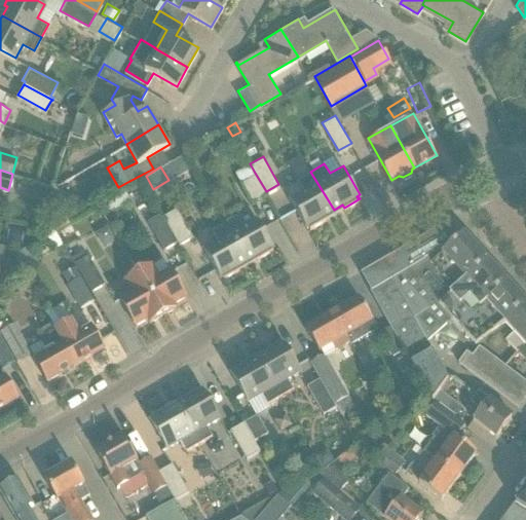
[(324,215),(334,210),(310,172),(298,178),(304,188),(290,196),(306,225),(309,223),(310,225),(309,226),(310,227),(326,218),(324,215)]
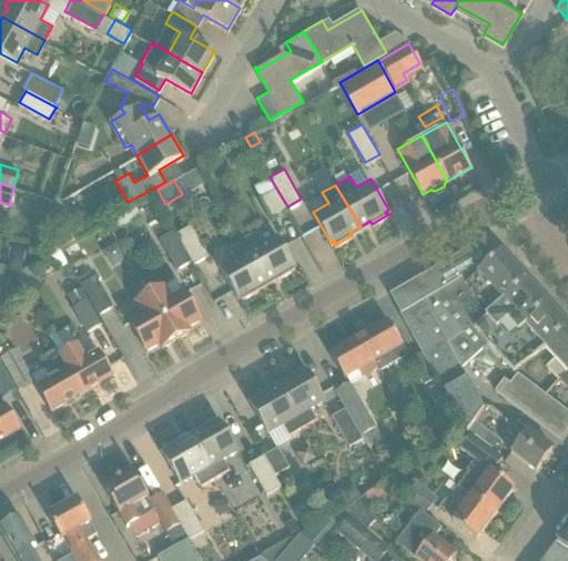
[(272,215),(287,206),(275,186),(261,195),(272,215)]
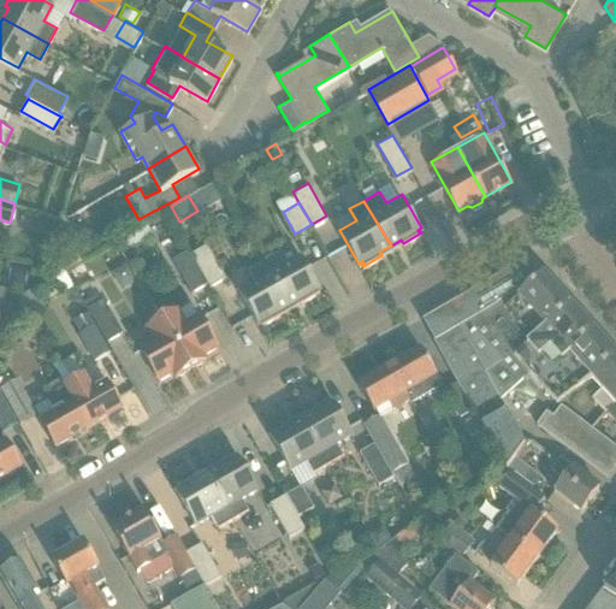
[(144,219),(120,234),(126,244),(150,230),(144,219)]
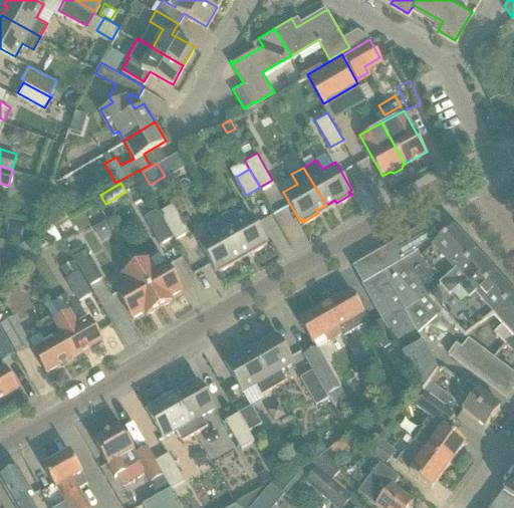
[(188,229),(172,202),(159,209),(173,234),(175,236),(188,229)]
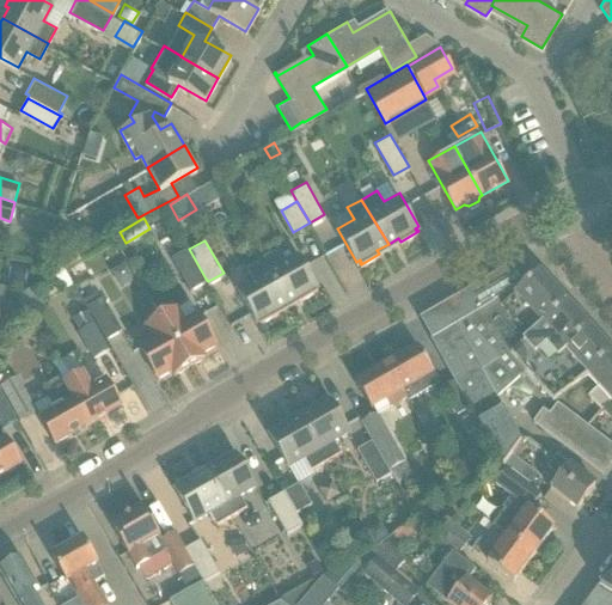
[(77,245),(51,258),(60,263),(81,252),(77,245)]
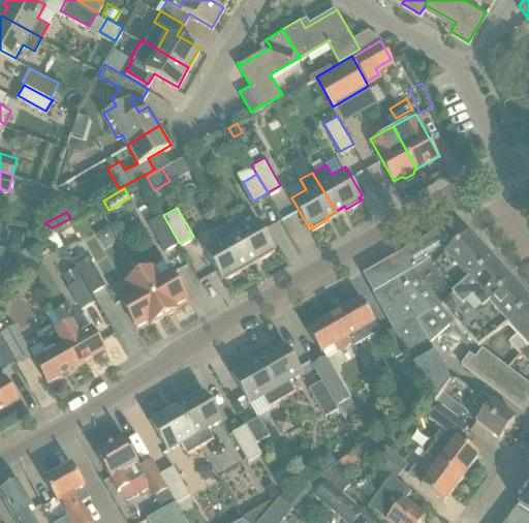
[(178,241),(163,215),(162,212),(149,220),(164,248),(178,241)]
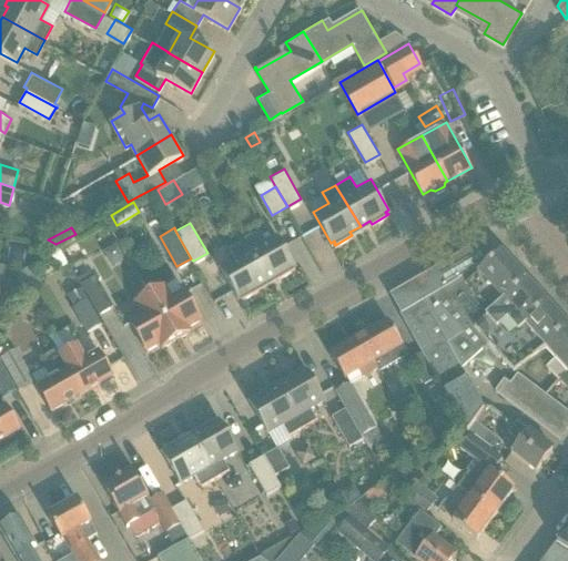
[(243,237),(266,279),(276,274),(277,276),(277,277),(295,268),(294,266),(293,267),(292,265),(295,264),(279,234),(263,243),(256,231),(243,237)]
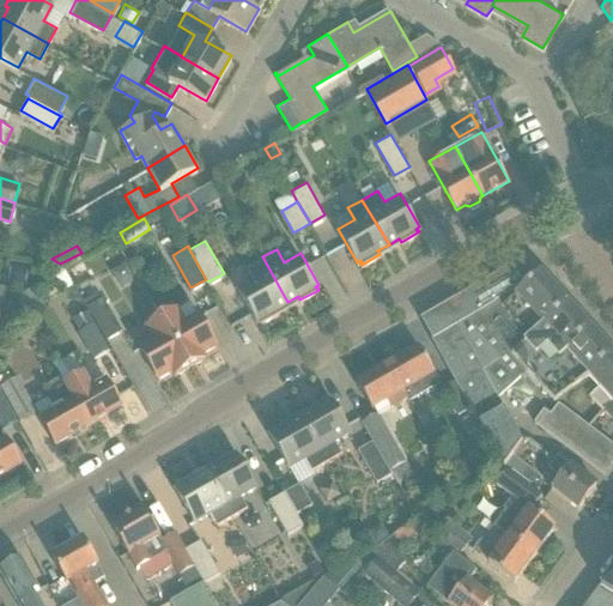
[(277,309),(287,302),(262,256),(247,266),(254,279),(238,289),(256,320),(260,319),(261,320),(260,321),(261,322),(279,313),(278,310),(278,311),(277,309)]
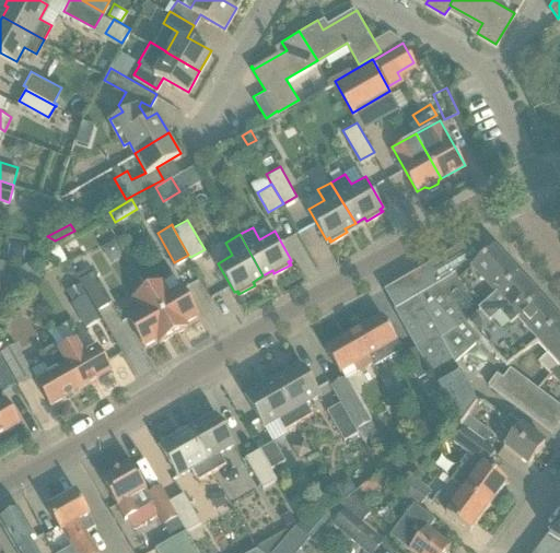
[(473,266),(492,247),(480,234),(415,272),(424,287),(468,262),(473,266)]
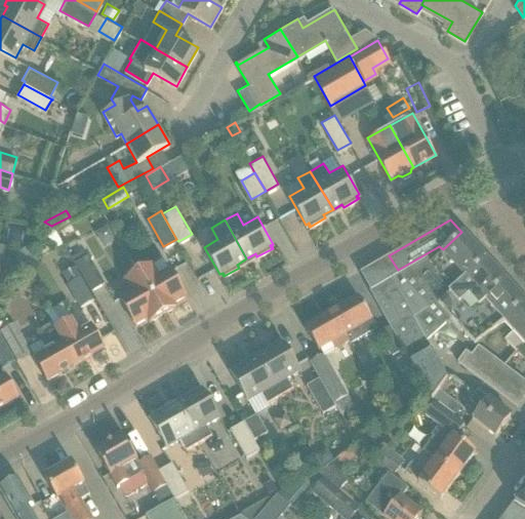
[(104,233),(112,245),(124,237),(117,225),(104,233)]
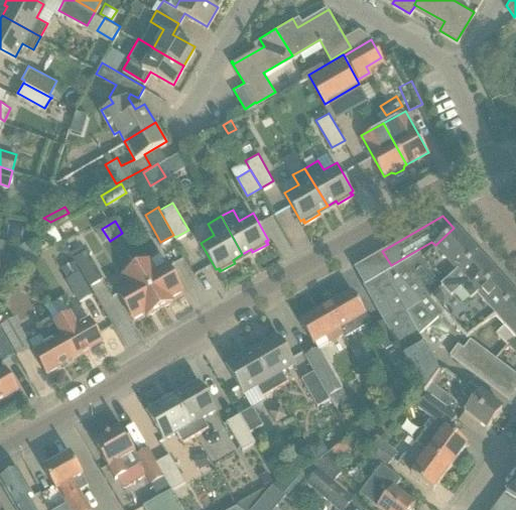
[(28,238),(31,224),(17,222),(15,235),(28,238)]
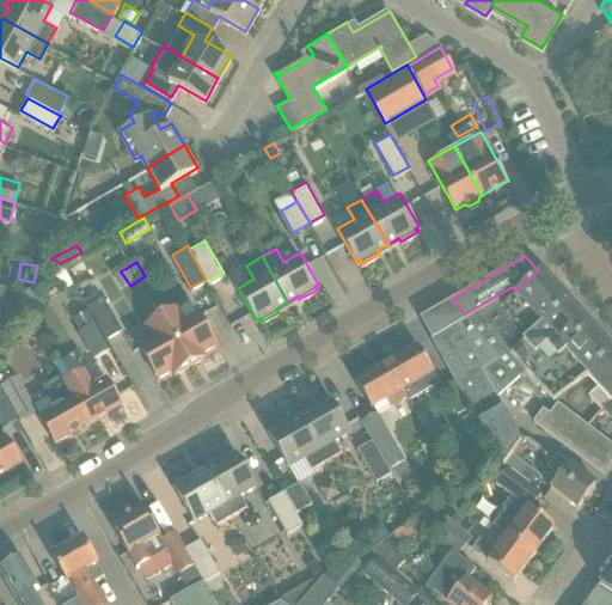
[(63,264),(41,277),(46,286),(59,277),(63,287),(73,281),(63,264)]
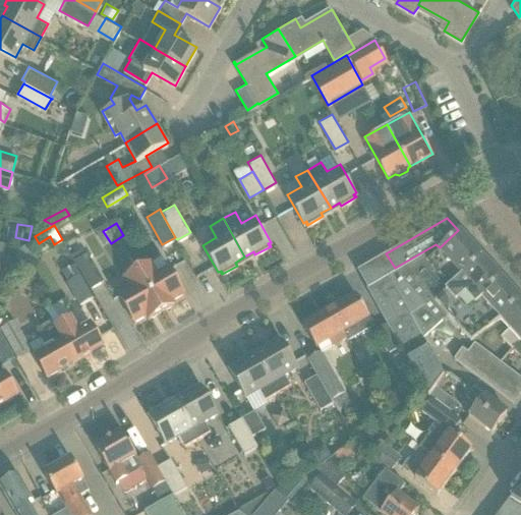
[(435,298),(483,254),(460,229),(458,230),(440,247),(436,244),(395,268),(420,311),(435,298)]
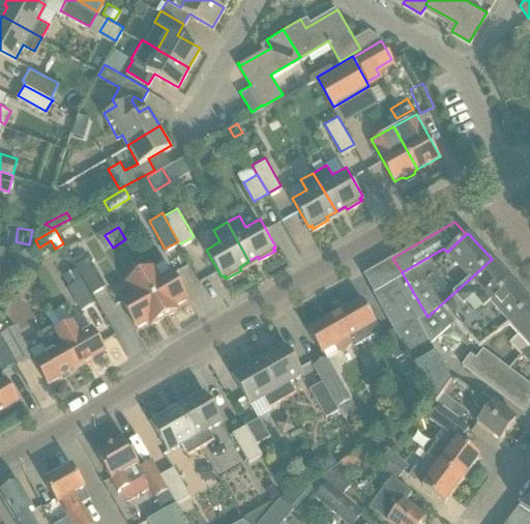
[(40,249),(28,254),(36,272),(49,267),(40,249)]
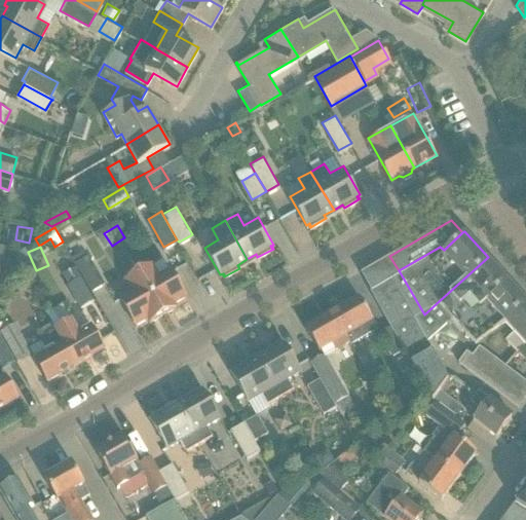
[(75,260),(91,289),(104,281),(88,253),(75,260)]
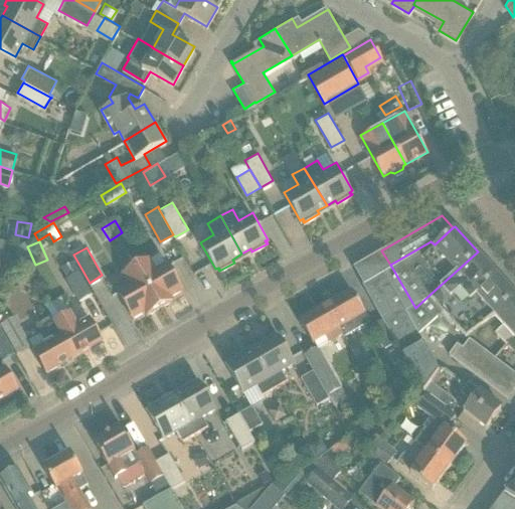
[(476,292),(496,273),(478,251),(430,295),(440,307),(449,316),(466,300),(476,292)]
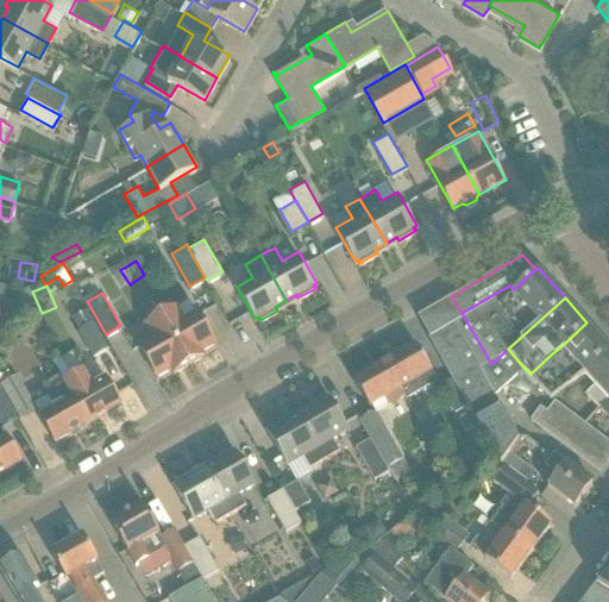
[(175,303),(159,313),(188,362),(203,352),(201,349),(215,340),(196,309),(182,317),(175,303)]
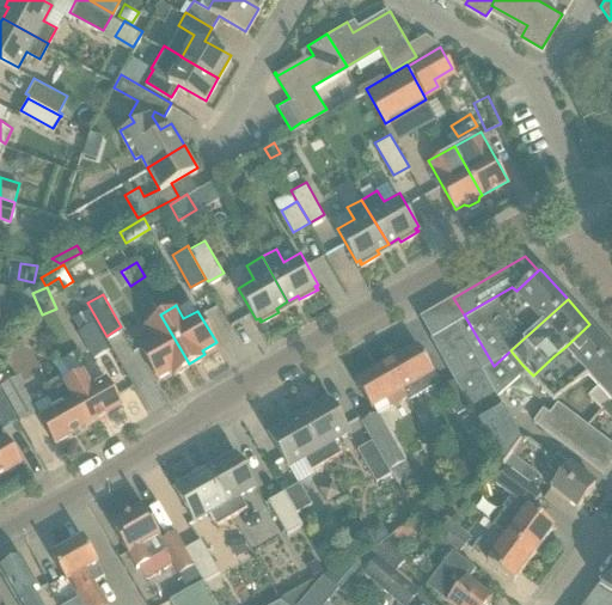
[(78,329),(93,355),(109,346),(86,306),(73,315),(80,327),(78,329)]
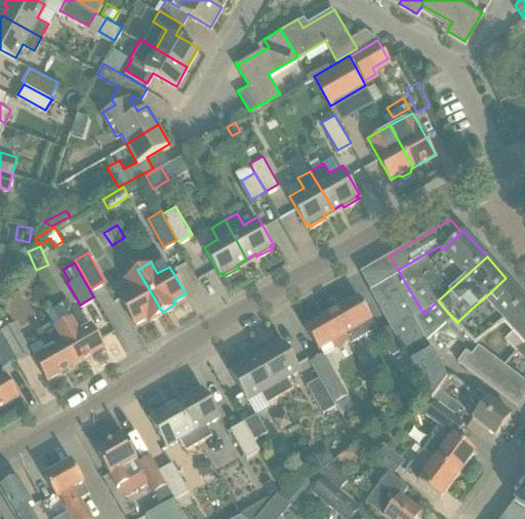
[(162,312),(137,270),(125,277),(131,288),(120,295),(135,322),(148,315),(150,319),(162,312)]
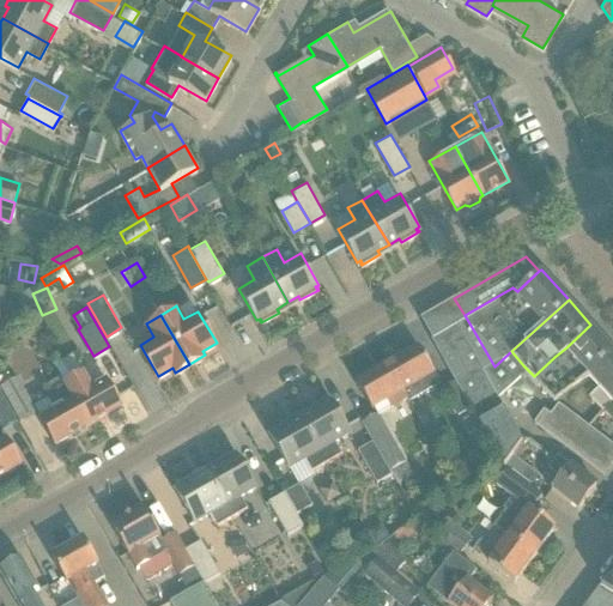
[(511,351),(495,367),(465,315),(431,334),(451,370),(457,380),(463,392),(484,426),(503,404),(496,389),(523,365),(511,351)]
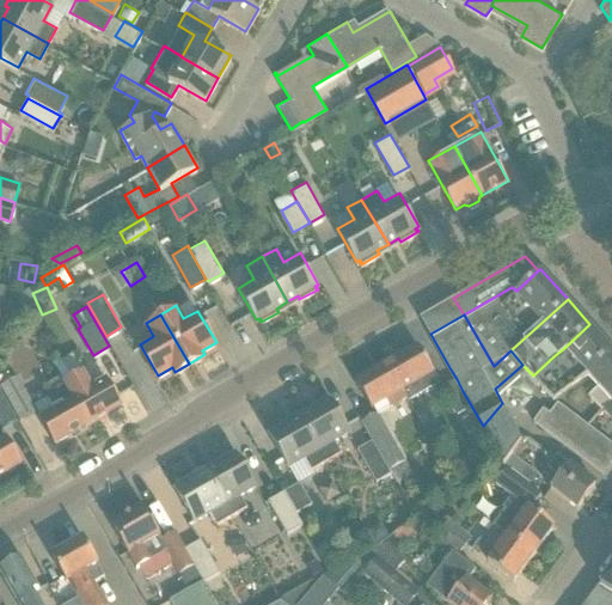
[(588,372),(611,349),(611,348),(589,324),(565,347),(554,356),(533,376),(554,398),(576,380),(575,379),(586,370),(588,372)]
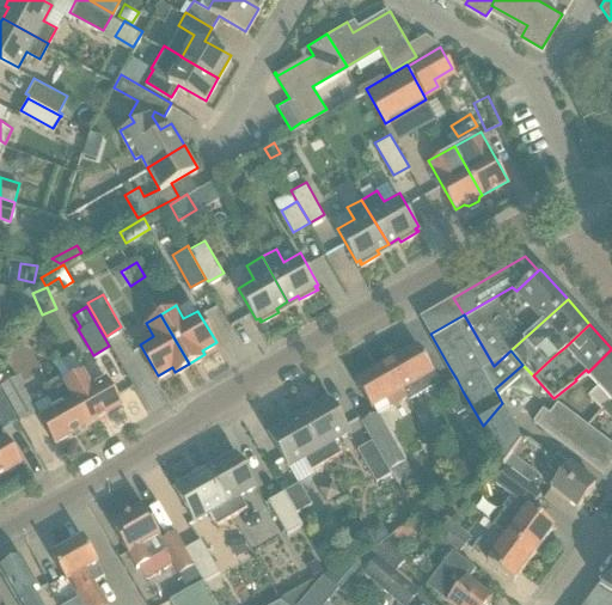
[(405,395),(407,395),(407,397),(440,379),(434,370),(417,342),(386,360),(402,387),(405,395)]
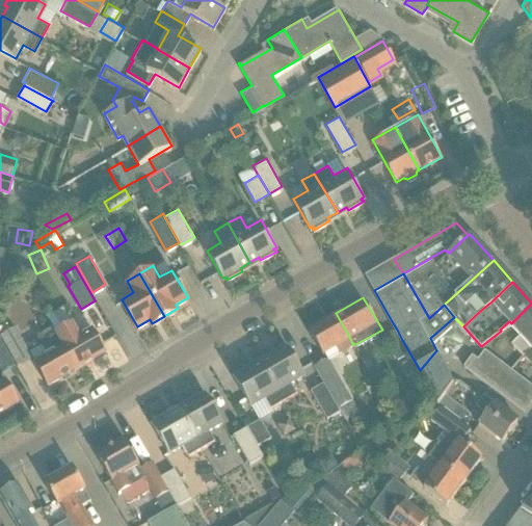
[(530,344),(531,342),(531,304),(511,323),(520,333),(511,339),(523,351),(530,345),(530,344)]
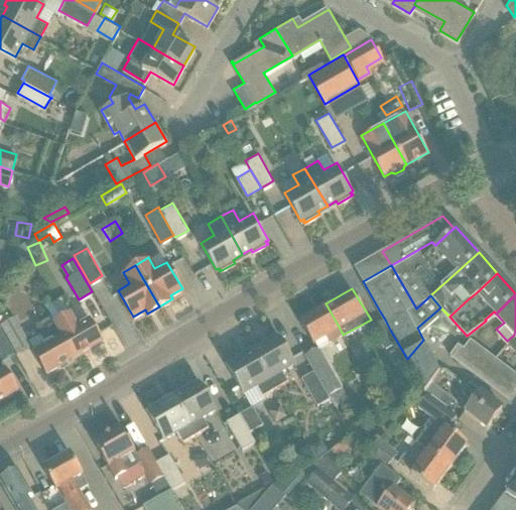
[(342,333),(339,327),(326,303),(299,319),(313,342),(326,334),(330,340),(343,333),(342,333)]
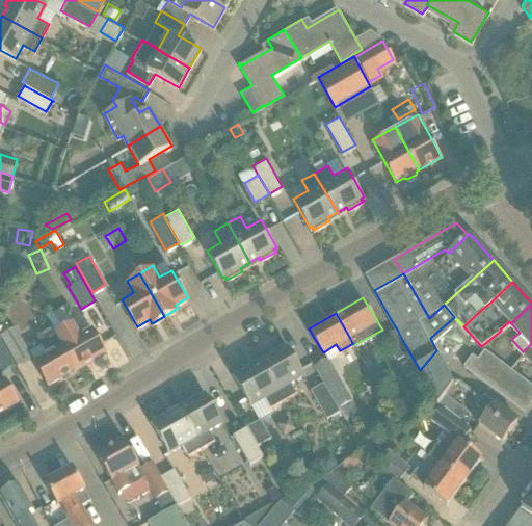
[(106,349),(96,332),(92,325),(80,334),(72,319),(55,330),(77,366),(106,349)]
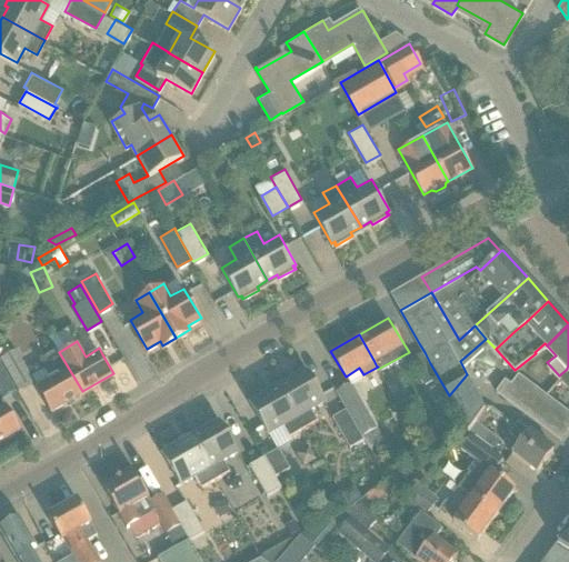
[(33,378),(16,345),(0,354),(18,387),(33,378)]
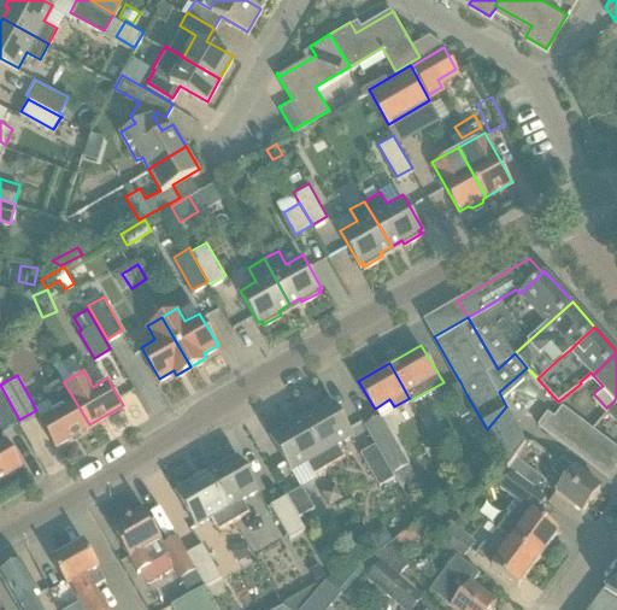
[(56,445),(89,424),(64,382),(63,382),(59,375),(45,383),(48,391),(47,392),(56,408),(39,417),(43,423),(56,445)]
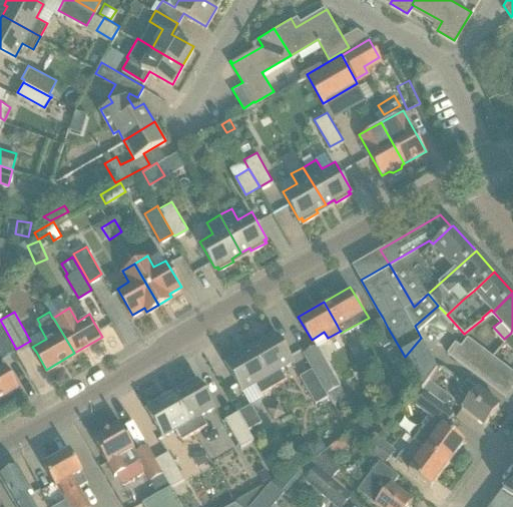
[(378,334),(388,328),(383,318),(372,324),(378,334)]
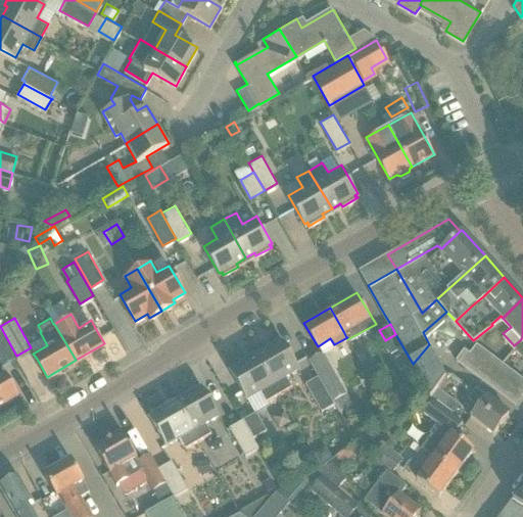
[(0,330),(0,364),(14,357),(0,330)]
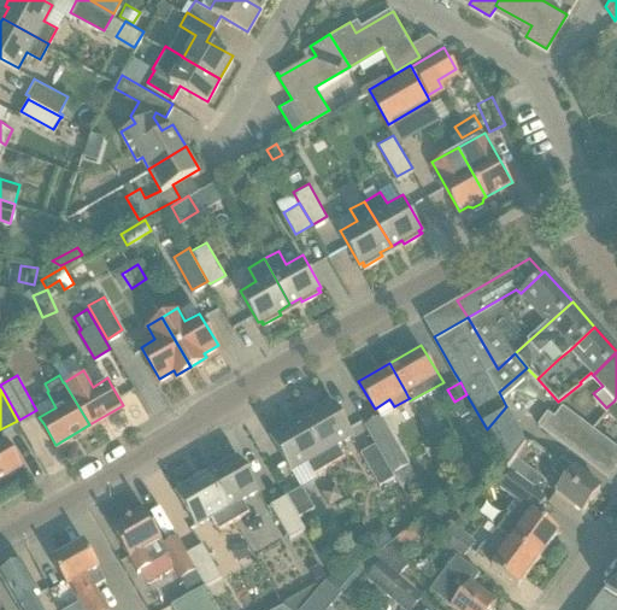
[(330,402),(329,399),(330,398),(329,397),(311,408),(313,411),(303,417),(328,462),(344,453),(331,433),(348,424),(334,399),(330,402)]
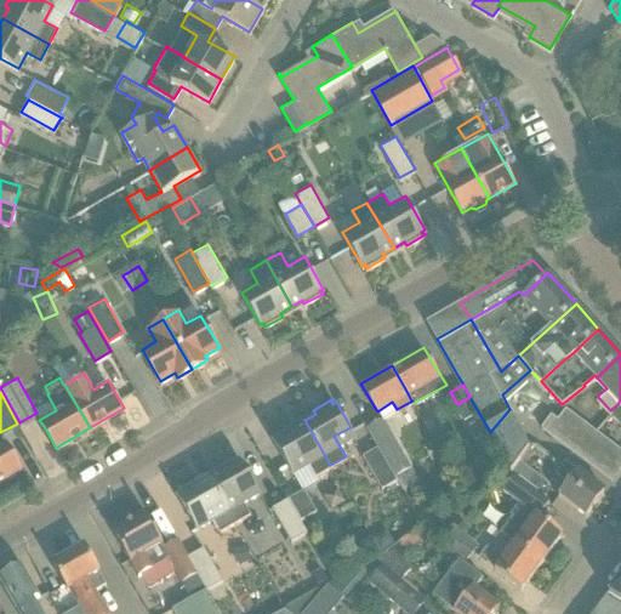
[(620,399),(619,402),(619,403),(610,410),(620,422),(620,399)]
